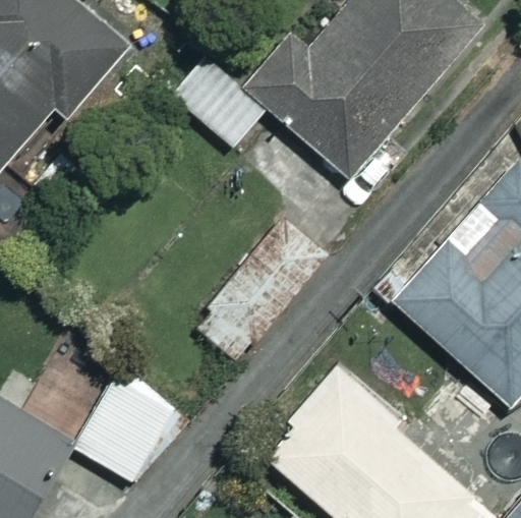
[(0,0),(0,155),(47,104),(59,115),(124,43),(76,0),(0,0)]
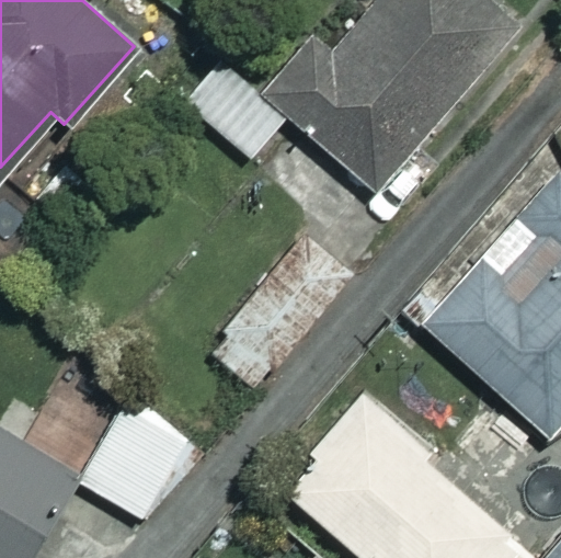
[(513,19),(490,0),(365,0),(327,46),(313,34),(264,93),(224,60),(184,107),(252,163),(289,118),(373,188),(513,19)]
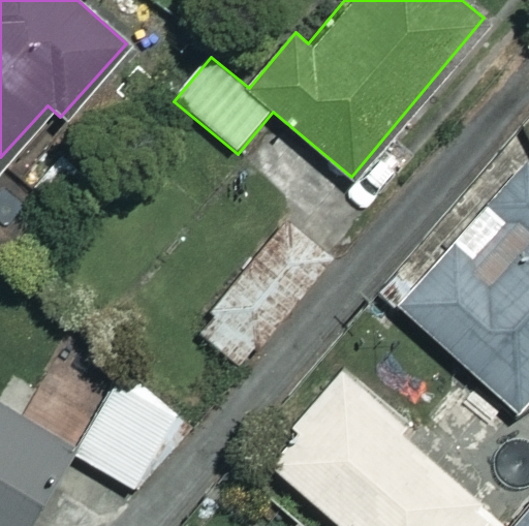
[(528,400),(528,173),(520,164),(396,307),(519,412),(528,400)]
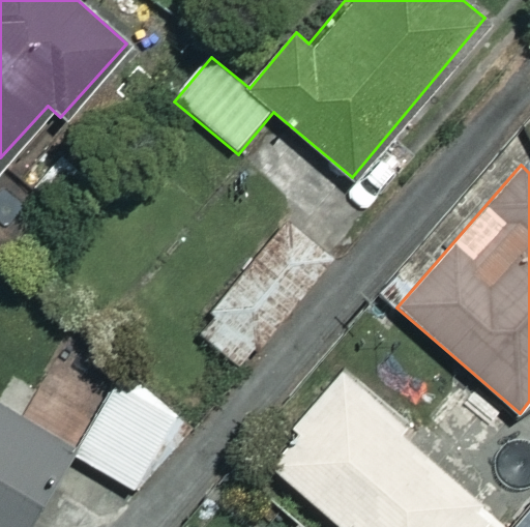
[(330,258),(288,222),(196,330),(238,367),(330,258)]
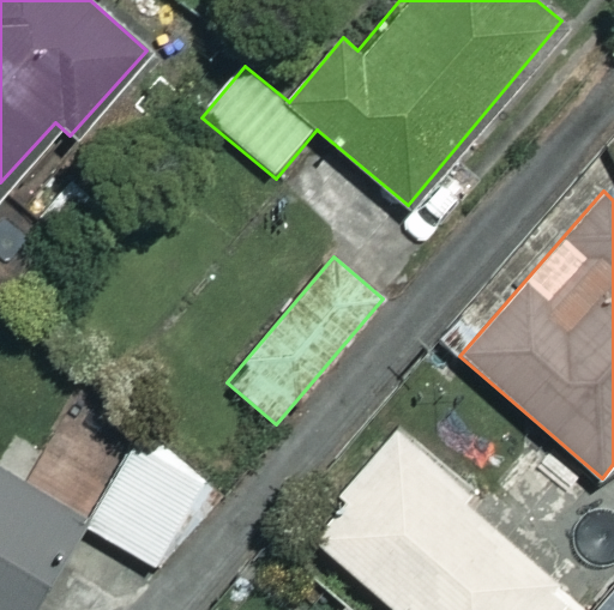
[(215,487),(142,436),(83,521),(156,572),(215,487)]
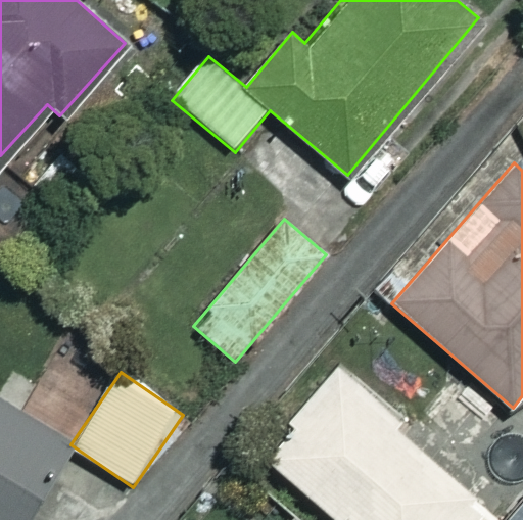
[(496,519),(330,375),(260,455),(335,519),(496,519)]
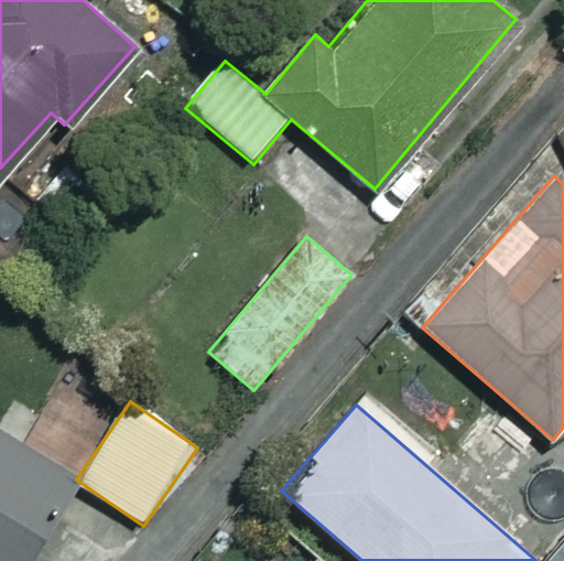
[(22,560),(74,474),(0,430),(0,560),(22,560)]
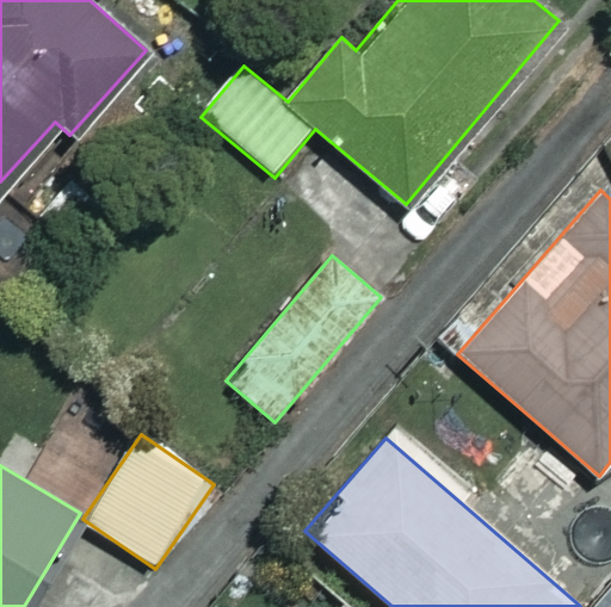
[(610,606),(610,588),(593,606),(610,606)]
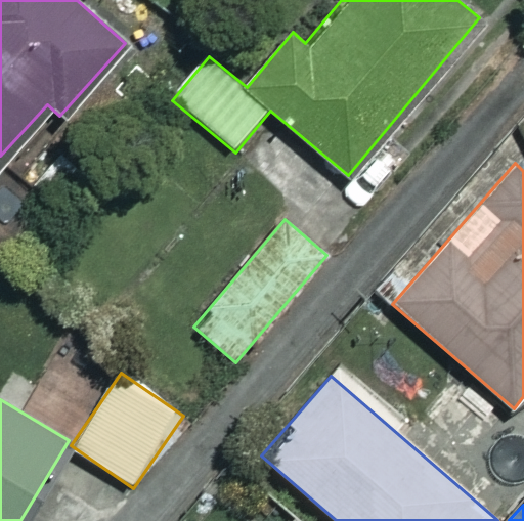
All buildings are outlined.
